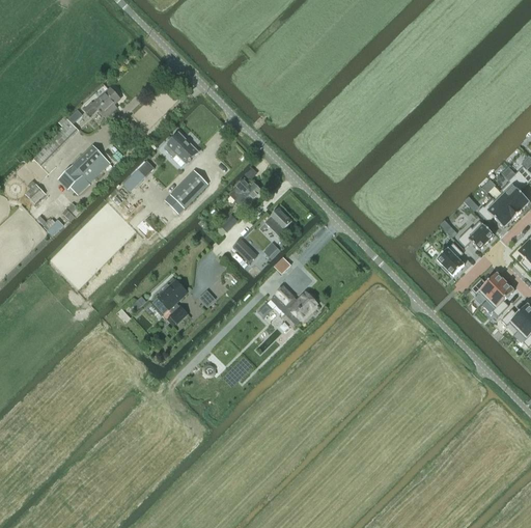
[(105,116),(108,114),(113,109),(110,106),(119,98),(110,87),(92,103),(91,101),(84,107),(89,113),(95,107),(105,116)]
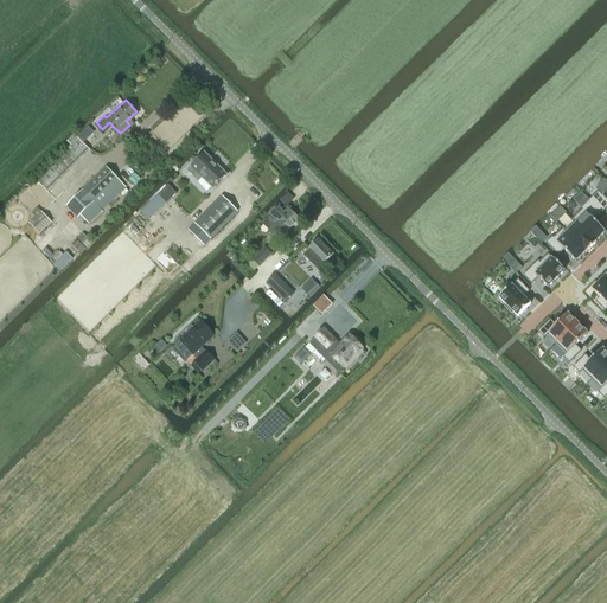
[(63,155),(71,164),(89,146),(75,132),(66,139),(71,143),(72,146),(63,155)]
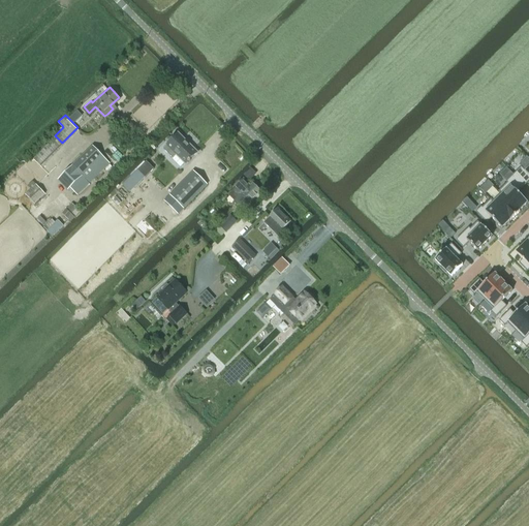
[(190,157),(197,151),(190,144),(191,144),(185,137),(185,138),(178,131),(167,143),(163,147),(173,156),(177,152),(186,161),(188,159),(189,160),(190,158),(190,157)]
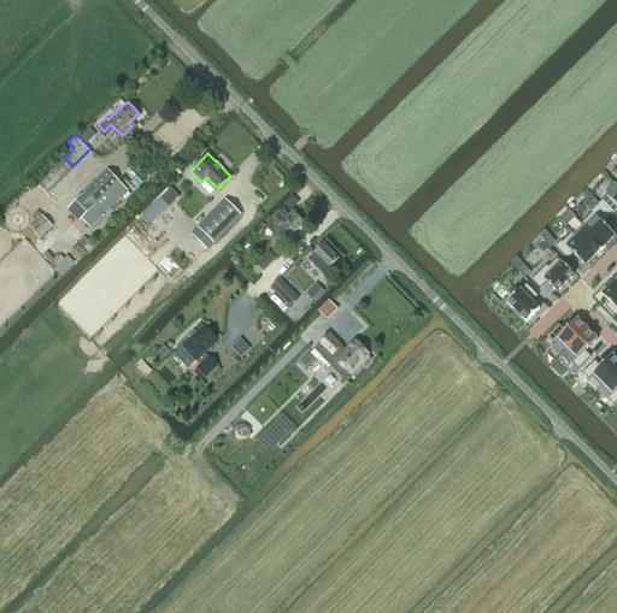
[(51,189),(72,166),(64,158),(42,181),(51,189)]
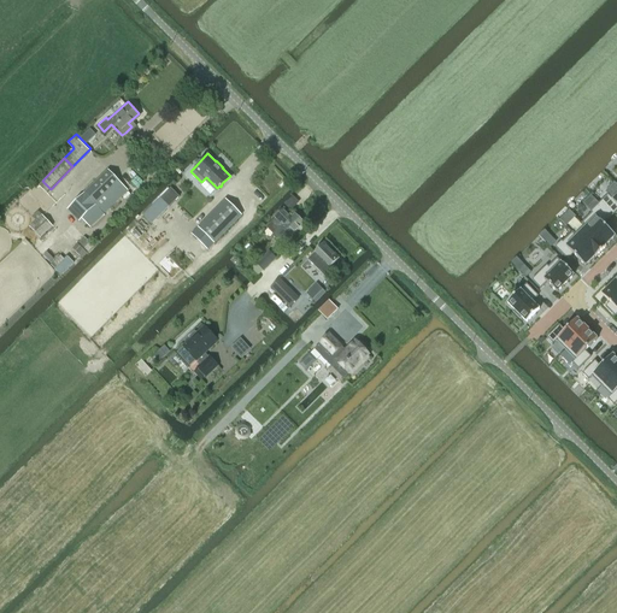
[(127,188),(123,184),(107,168),(84,190),(68,207),(78,218),(95,201),(97,202),(107,192),(115,200),(127,188)]
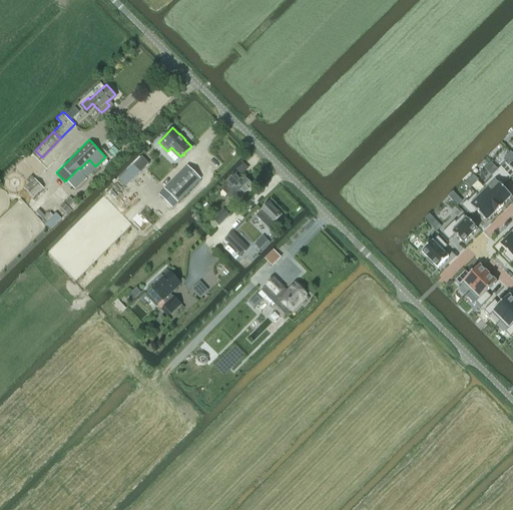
[(505,159),(500,164),(510,175),(512,172),(512,156),(508,162),(505,159)]
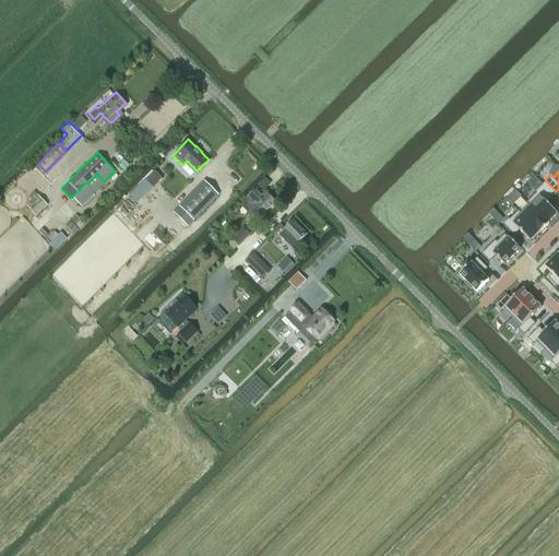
[(180,203),(194,217),(218,192),(204,178),(180,203)]
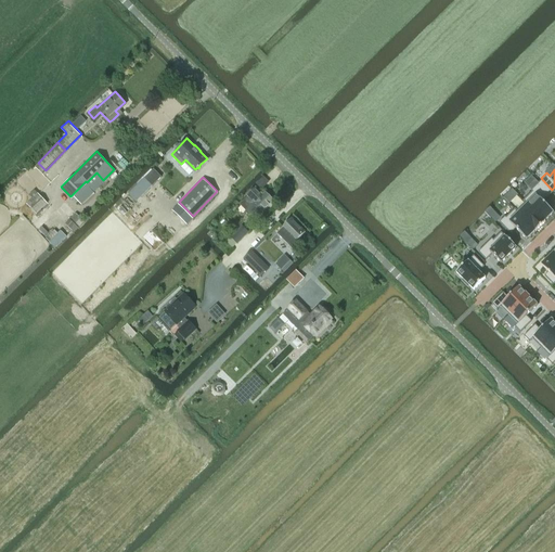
[(552,190),(541,178),(537,182),(547,194),(552,190)]
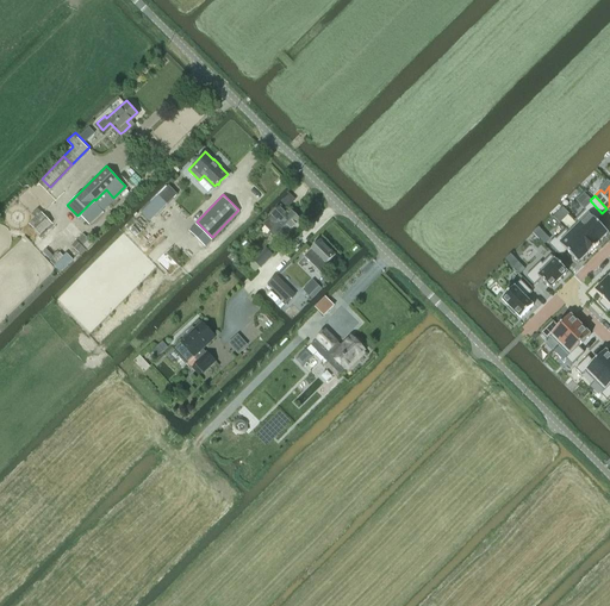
[(576,217),(574,218),(577,219),(598,241),(608,231),(609,231),(597,219),(602,213),(590,200),(584,206),(584,207),(585,207),(576,217)]
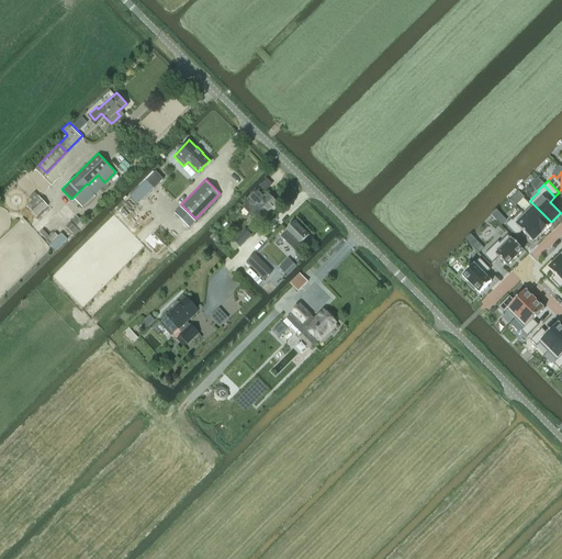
[(277,201),(268,192),(266,196),(258,188),(249,197),(250,198),(243,205),(249,211),(248,212),(256,221),(277,201)]
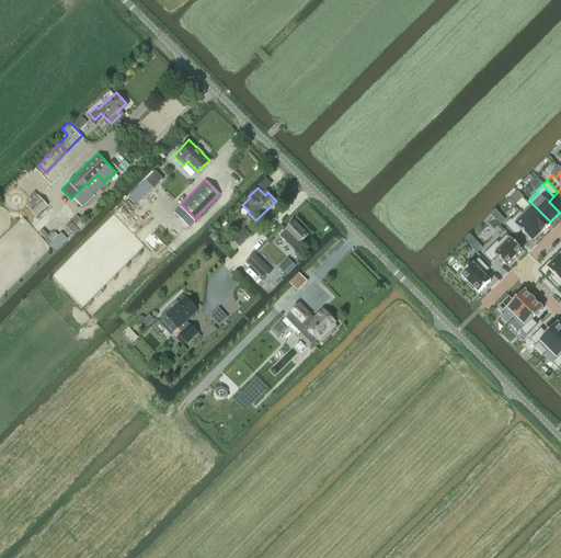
[(36,214),(47,203),(38,194),(27,204),(36,214)]
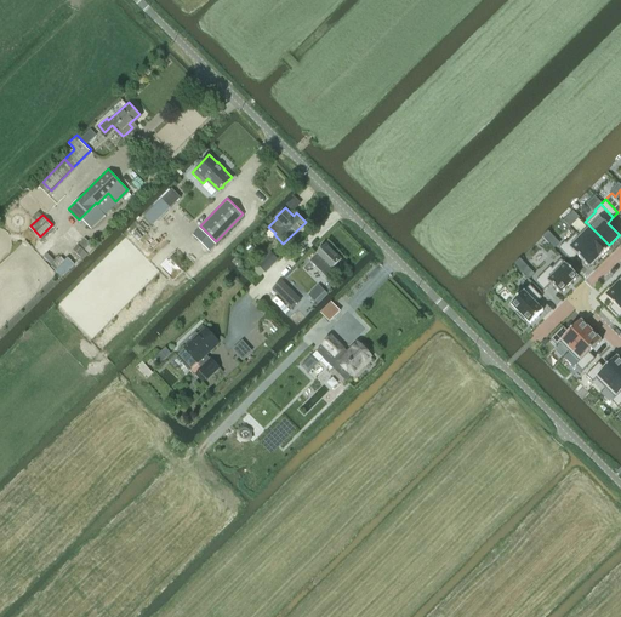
[(579,233),(577,233),(599,255),(599,256),(610,245),(609,245),(587,223),(579,233)]
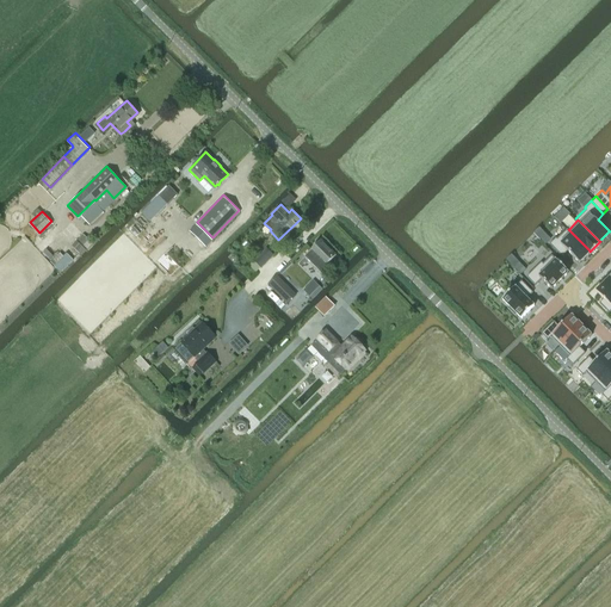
[(538,225),(534,231),(544,242),(549,236),(538,225)]
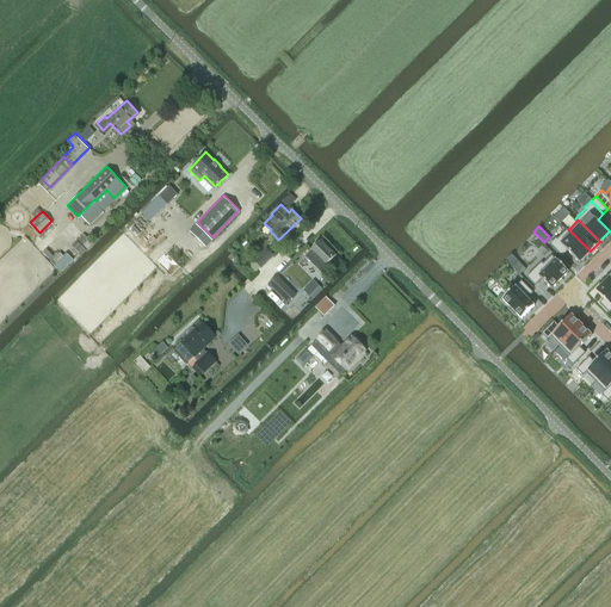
[(556,235),(549,241),(562,254),(568,248),(580,260),(590,251),(568,229),(569,229),(567,227),(566,228),(557,236),(556,235)]
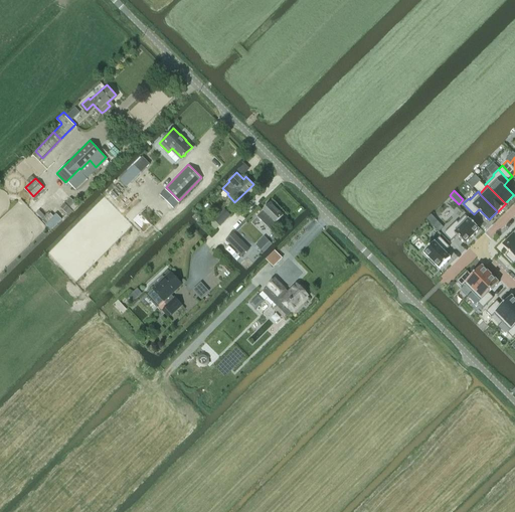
[(73,209),(72,209),(77,203),(69,196),(60,206),(68,214),(73,209)]
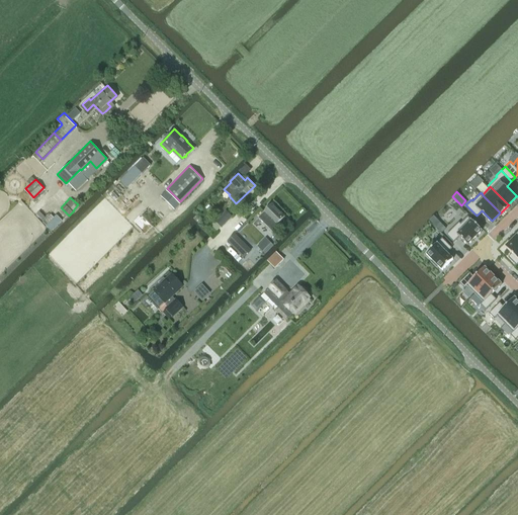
[(277,222),(284,215),(271,201),(264,208),(258,216),(275,231),(281,225),(277,222)]
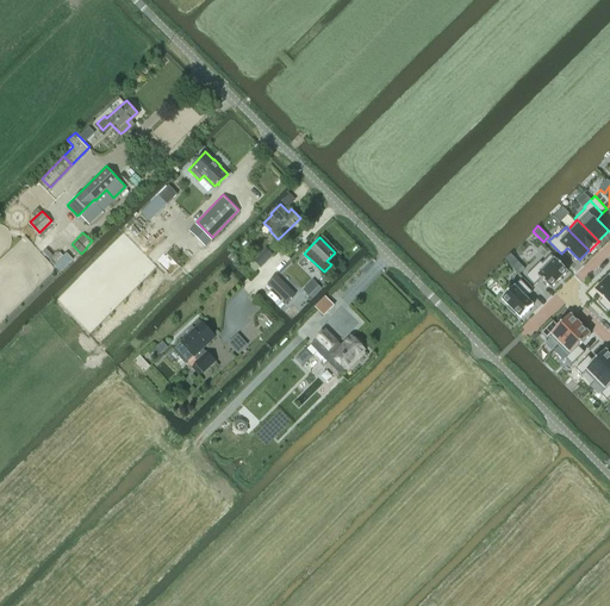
[(511,251),(505,257),(520,272),(526,266),(511,251)]
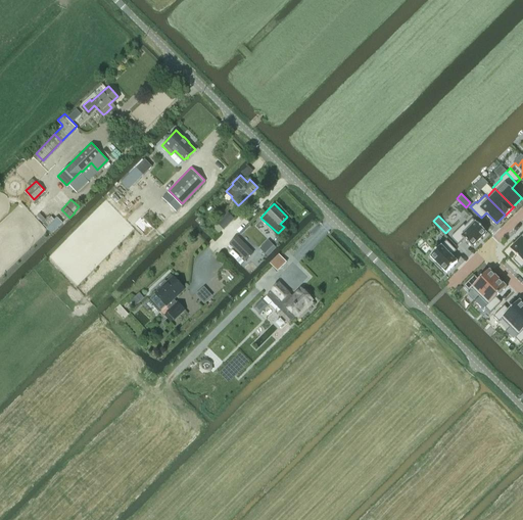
[(464,223),(450,235),(458,242),(463,237),(472,245),(486,231),(472,217),(465,224),(464,223)]
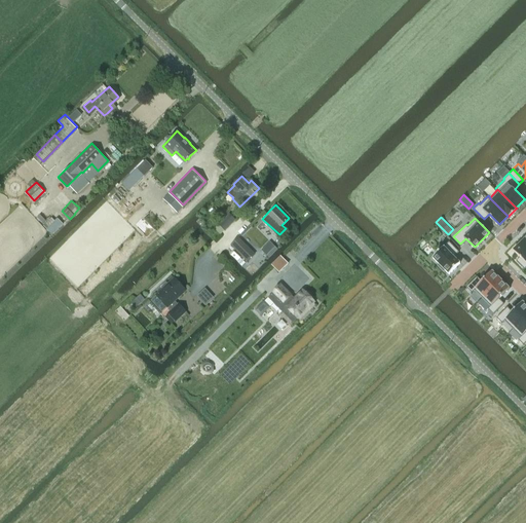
[(248,260),(255,252),(238,235),(230,243),(248,260)]
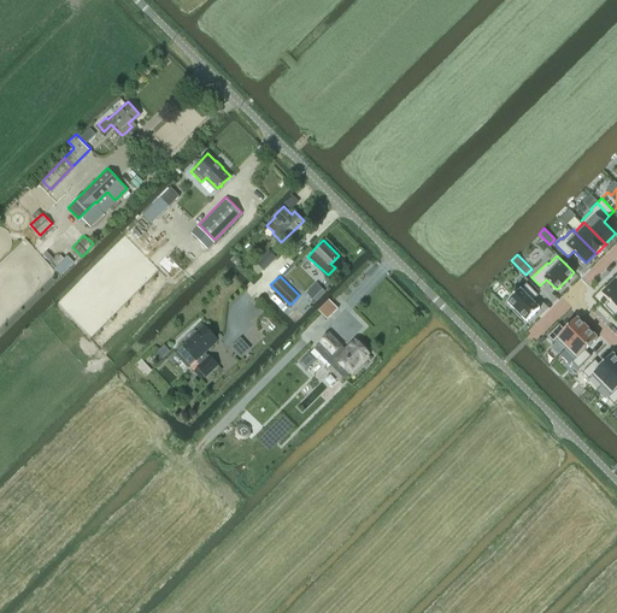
[(521,287),(507,300),(515,307),(513,308),(519,316),(522,314),(527,319),(540,306),(532,299),(538,293),(527,281),(521,287)]
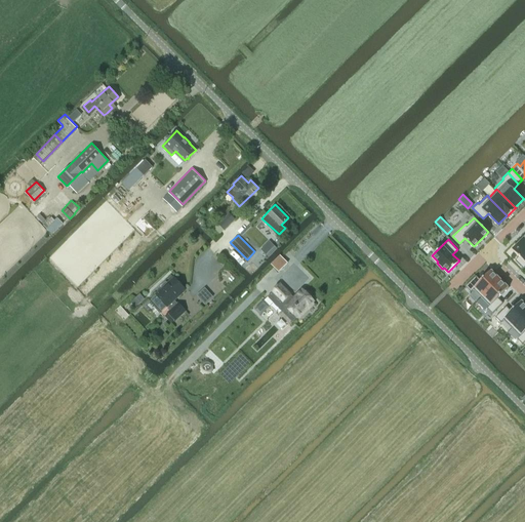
[(524,243),(521,239),(512,248),(518,254),(515,258),(523,267),(524,265),(524,243)]
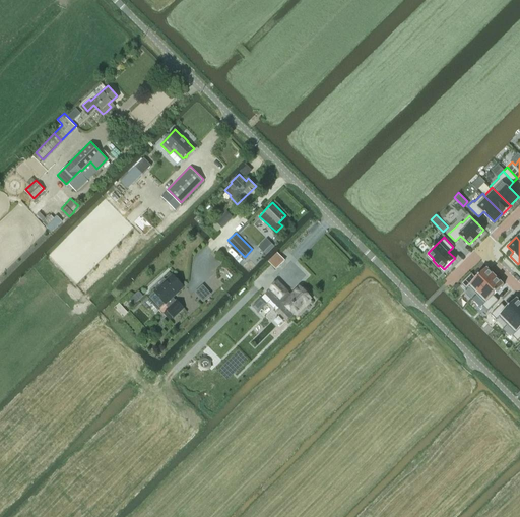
[(269,260),(276,267),(284,258),(277,251),(269,260)]
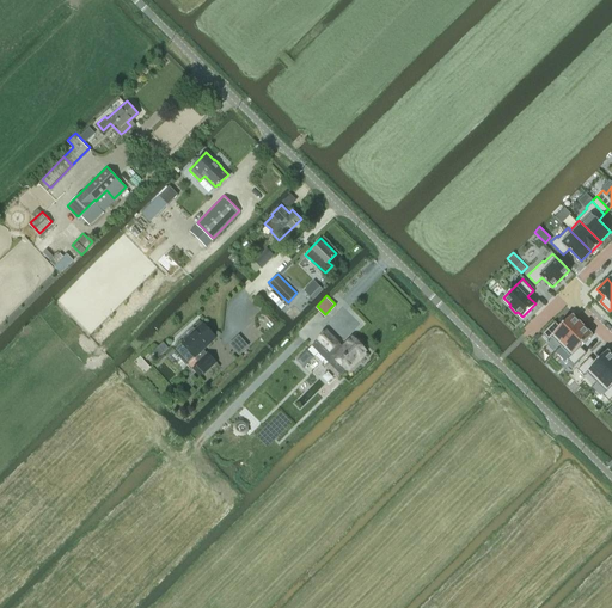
[(555,319),(543,332),(549,338),(551,335),(561,344),(582,324),(573,314),(573,313),(561,325),(555,319)]
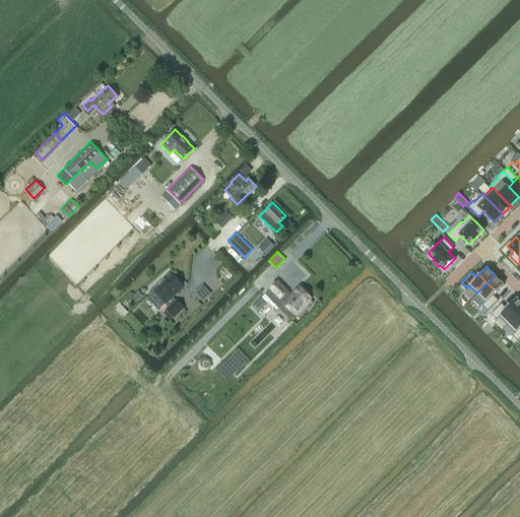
[(154,289),(148,296),(159,307),(166,302),(167,301),(170,305),(167,308),(174,315),(184,306),(177,299),(176,299),(173,296),(183,285),(173,273),(166,279),(165,277),(159,281),(161,283),(154,289)]
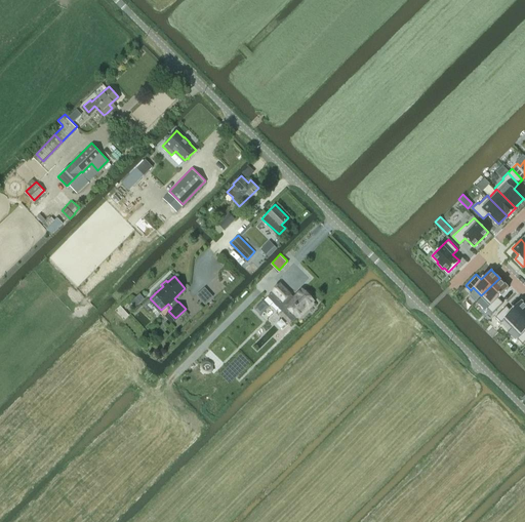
[(499,278),(481,295),(489,304),(487,307),(492,312),(502,302),(498,296),(509,286),(508,285),(508,286),(499,278)]
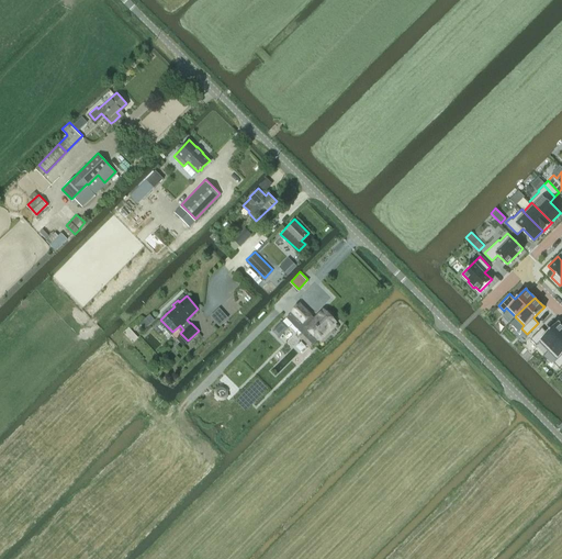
[(292,310),(287,315),(313,343),(317,338),(319,336),(321,337),(328,331),(327,330),(336,321),(324,308),(314,317),(300,302),(292,310)]
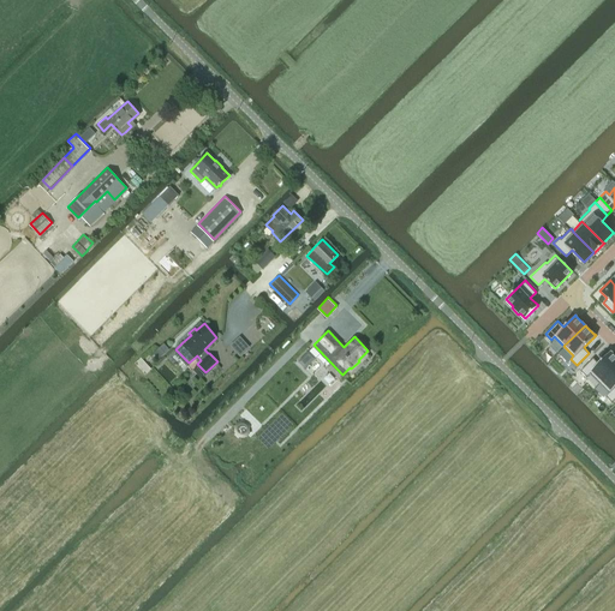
[(239,334),(234,339),(245,349),(250,345),(239,334)]
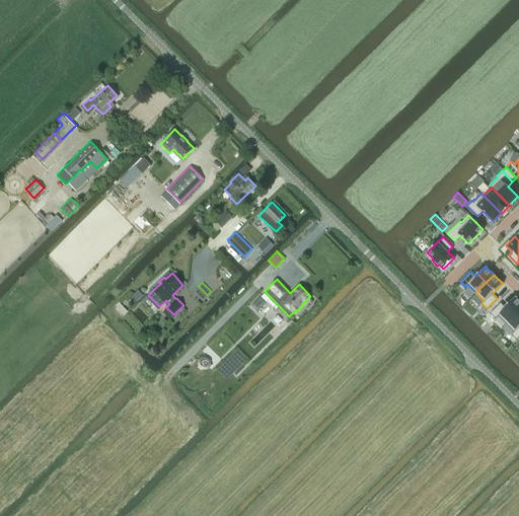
[(501,301),(490,311),(495,317),(498,314),(506,322),(518,308),(518,299),(516,296),(515,296),(505,306),(501,301)]
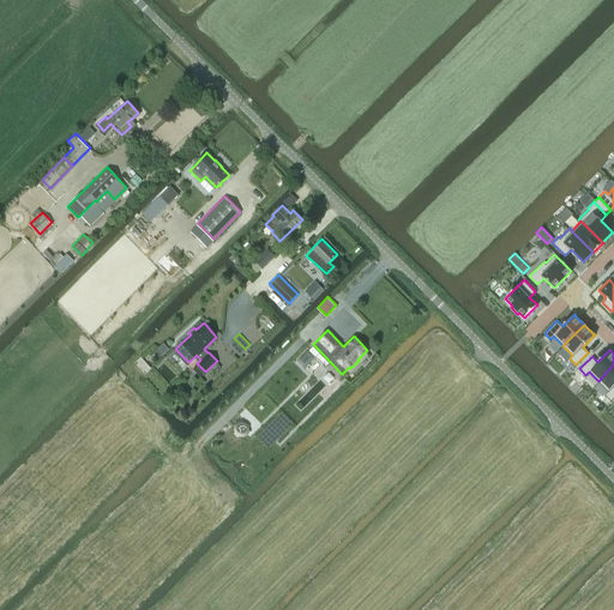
[(304,352),(299,358),(306,366),(311,360),(304,352)]
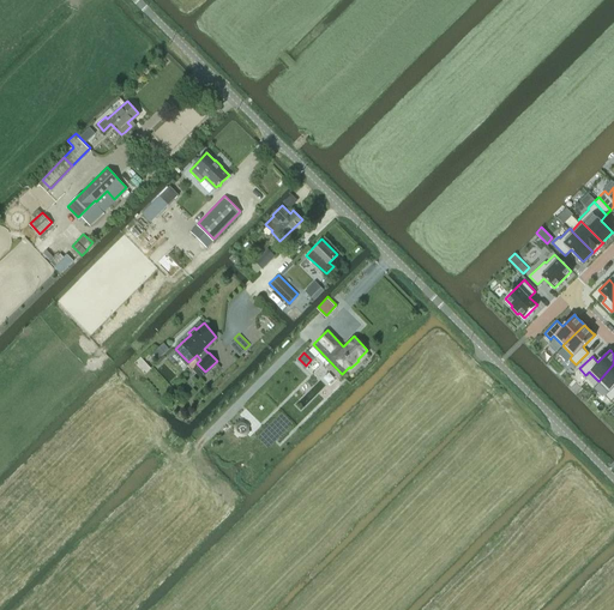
[(613,364),(599,381),(608,391),(605,394),(611,400),(613,397),(613,364)]
